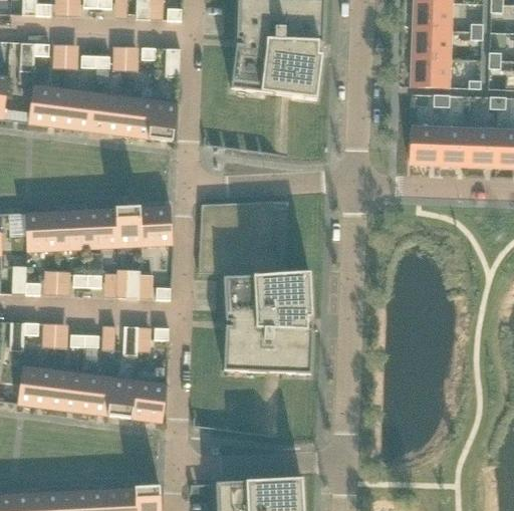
[(22,0),(22,15),(36,15),(36,3),(36,0),(22,0)]
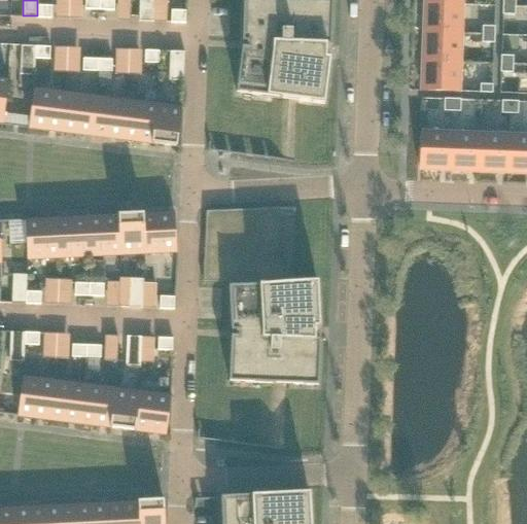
[(101,9),(101,0),(85,0),(85,8),(101,9)]
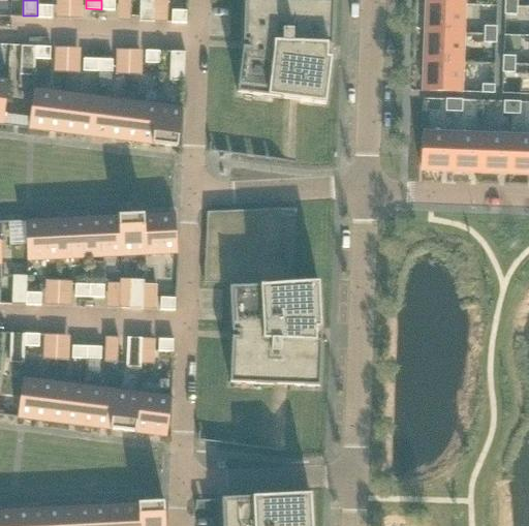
[(101,0),(101,9),(115,10),(116,0),(101,0)]
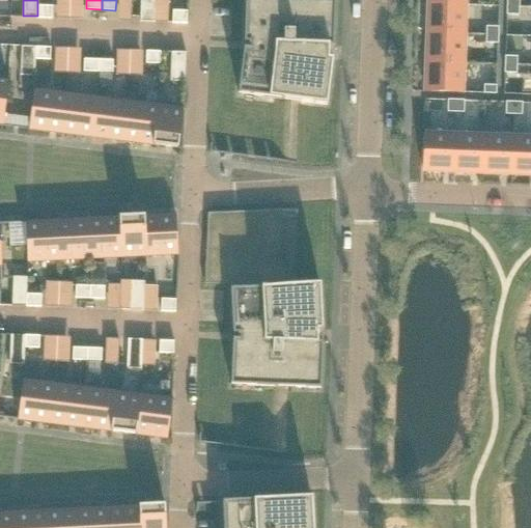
[(124,0),(123,17),(137,18),(138,0),(124,0)]
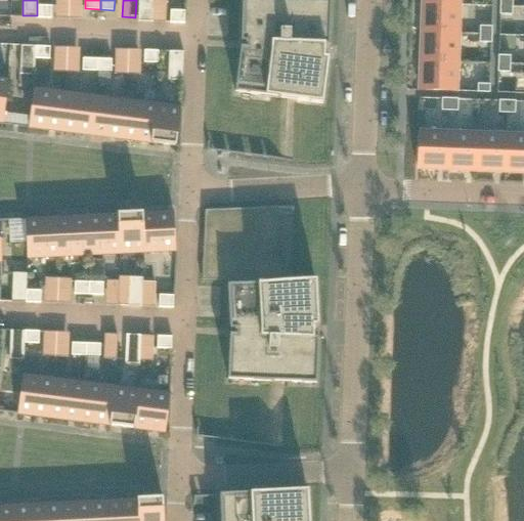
[(138,0),(138,19),(153,19),(153,0),(138,0)]
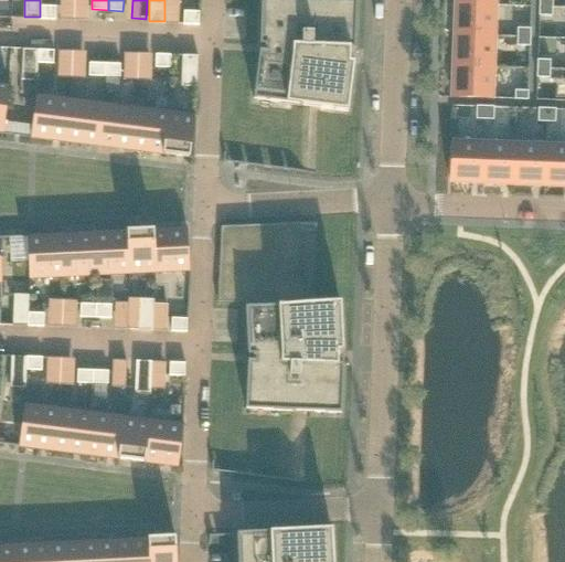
[(300,104),(348,109),(351,85),(354,61),(350,61),(350,48),(355,48),(355,23),(356,0),(260,0),(260,20),(259,44),(265,44),(264,50),(259,50),(254,98),(300,104)]
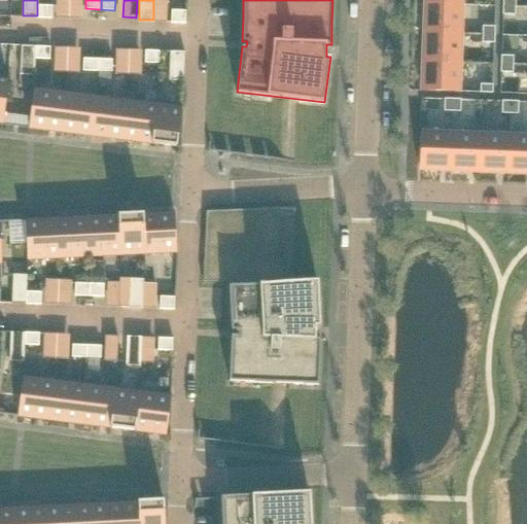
[(424,2),(423,31),(462,32),(463,3),(424,2)]
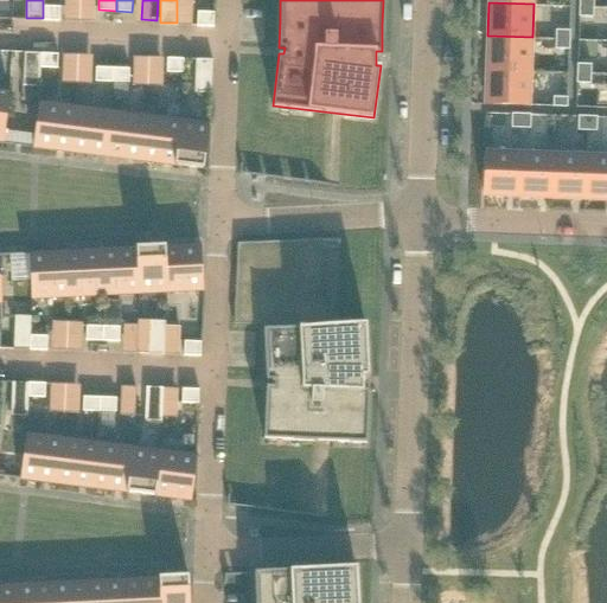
[(43,4),(43,18),(59,19),(59,5),(43,4)]
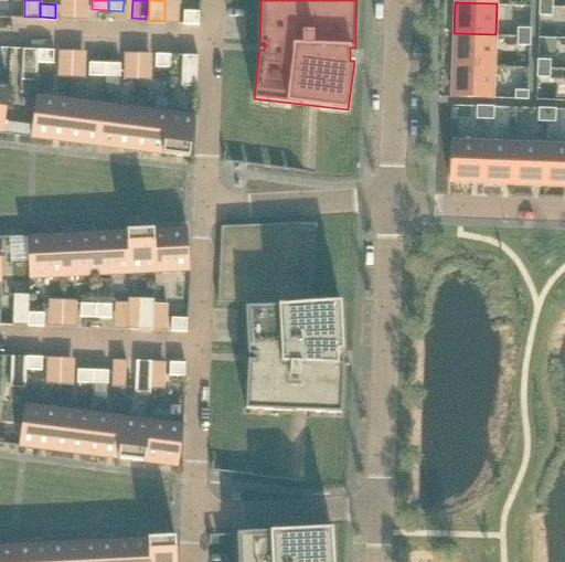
[(551,6),(537,4),(537,13),(550,14),(551,6)]
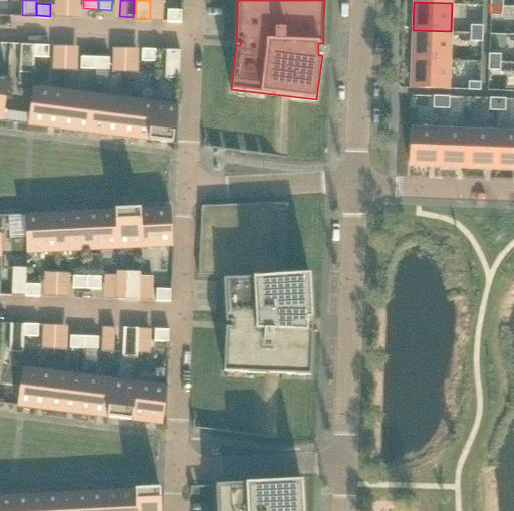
[(182,10),(168,9),(168,20),(182,21),(182,10)]
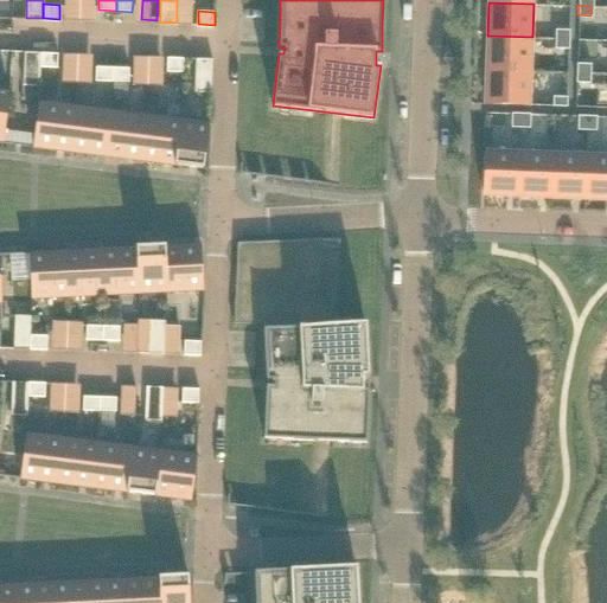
[(554,29),(554,37),(568,38),(568,29),(554,29)]
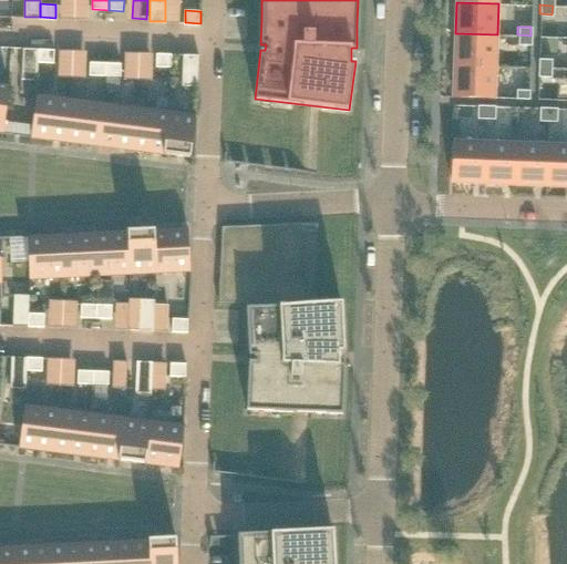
[(455,33),(454,64),(496,65),(497,34),(455,33)]
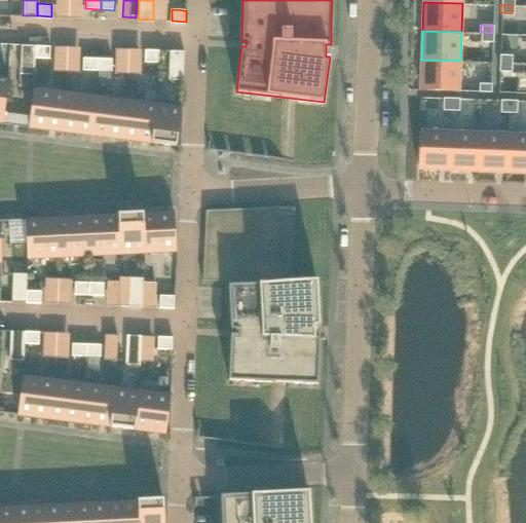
[(480,32),(479,40),(491,41),(492,33),(480,32)]
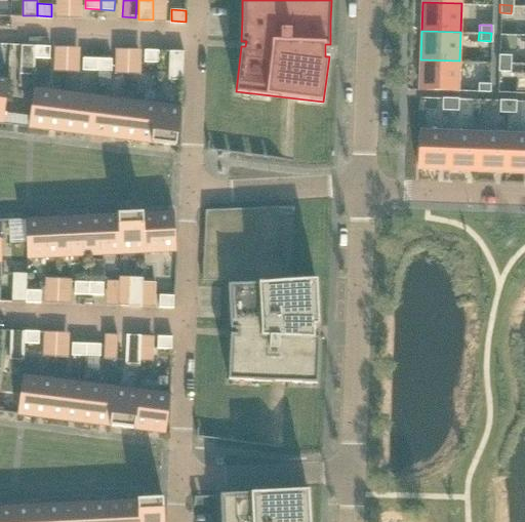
[(21,72),(35,73),(35,57),(36,44),(22,44),(21,72)]
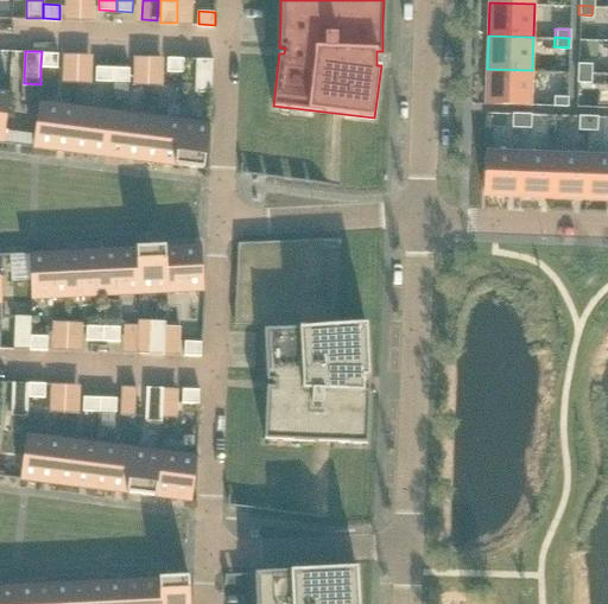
[(42,51),(40,67),(58,68),(58,52),(42,51)]
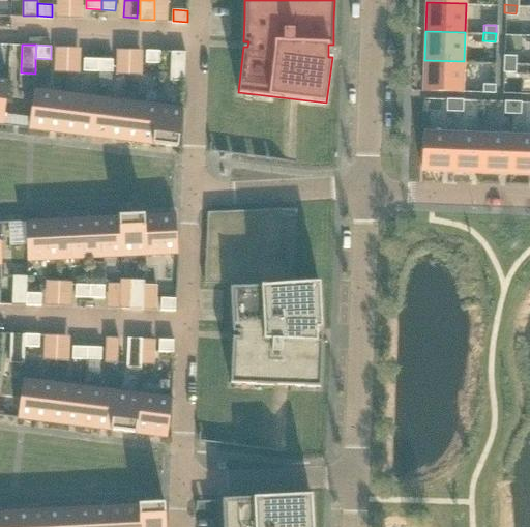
[(185,50),(171,50),(170,79),(184,79),(185,50)]
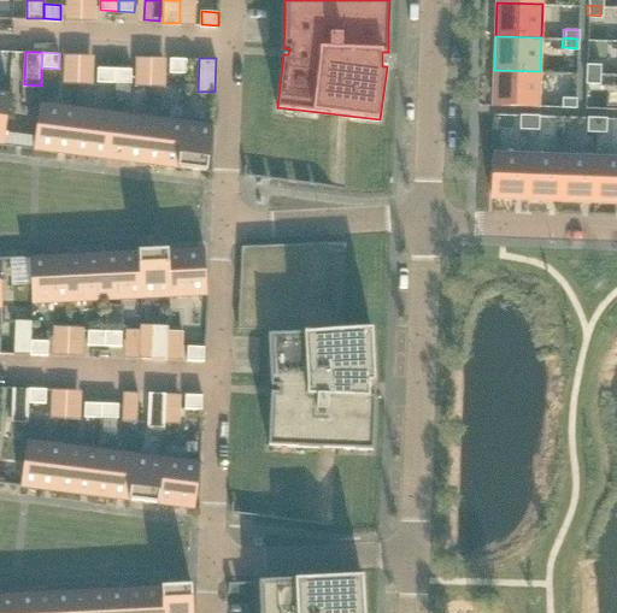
[(187,59),(171,59),(171,74),(187,74),(187,59)]
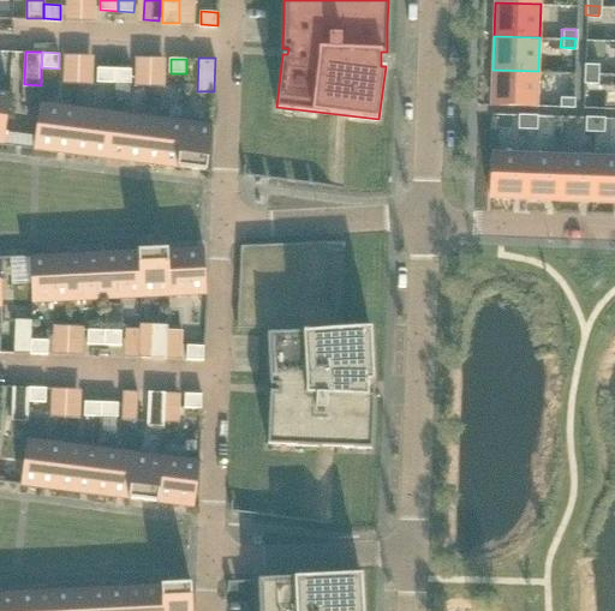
[(583,64),(583,72),(596,73),(596,64),(583,64)]
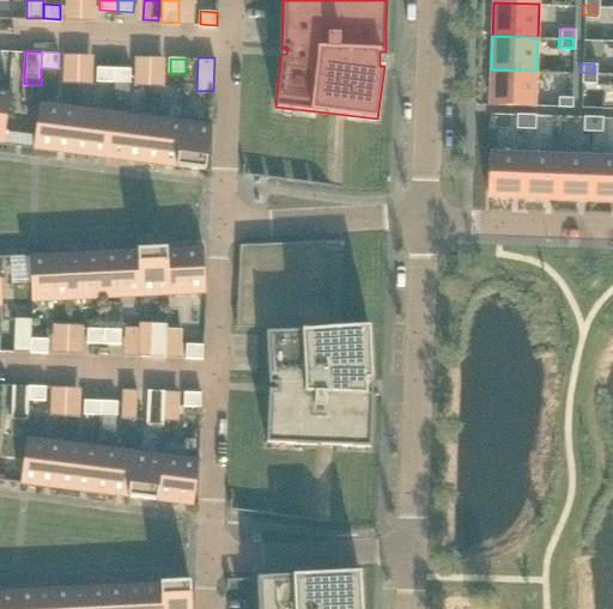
[(114,81),(114,68),(98,67),(97,81),(114,81)]
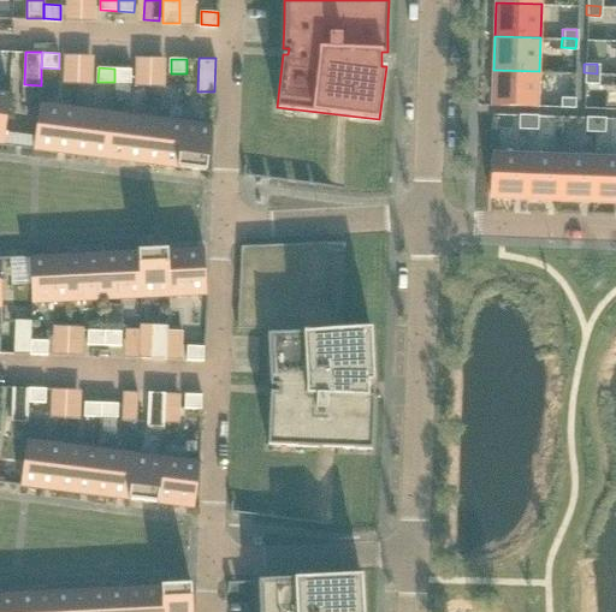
[(114,69),(114,82),(131,83),(132,69),(114,69)]
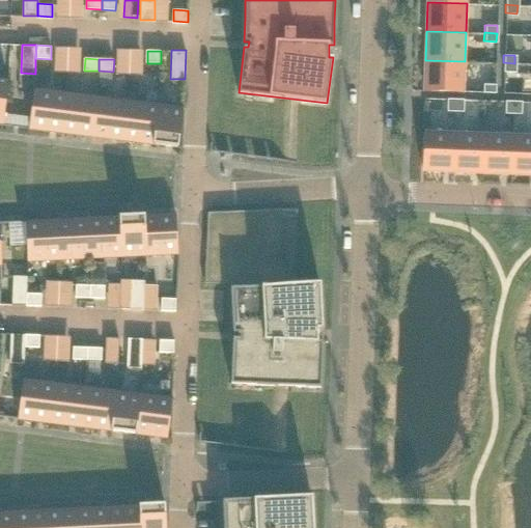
[(425,60),(424,89),(464,91),(465,61),(425,60)]
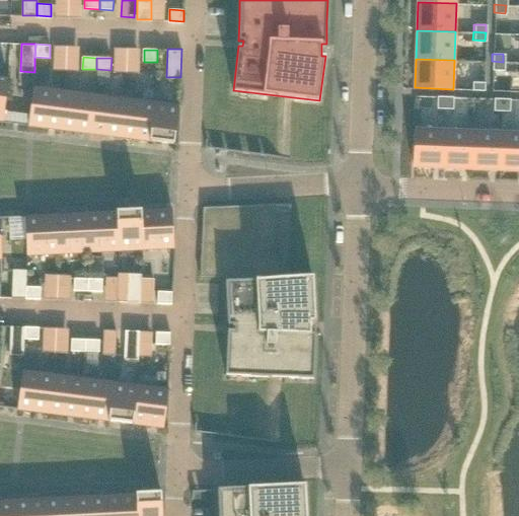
[(503,62),(492,61),(492,69),(503,69),(503,62)]
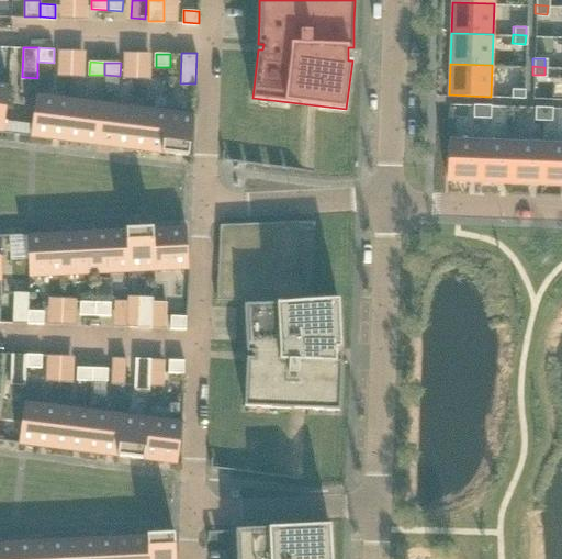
[(9,85),(0,82),(0,107),(7,108),(9,85)]
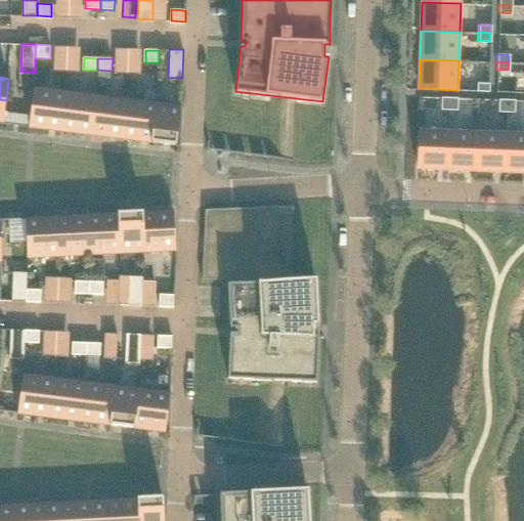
[(476,82),(475,90),(487,90),(488,82),(476,82)]
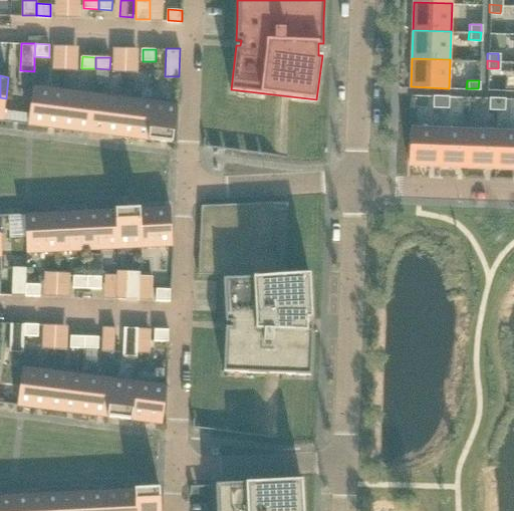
[(33,84),(28,123),(59,128),(64,88),(33,84)]
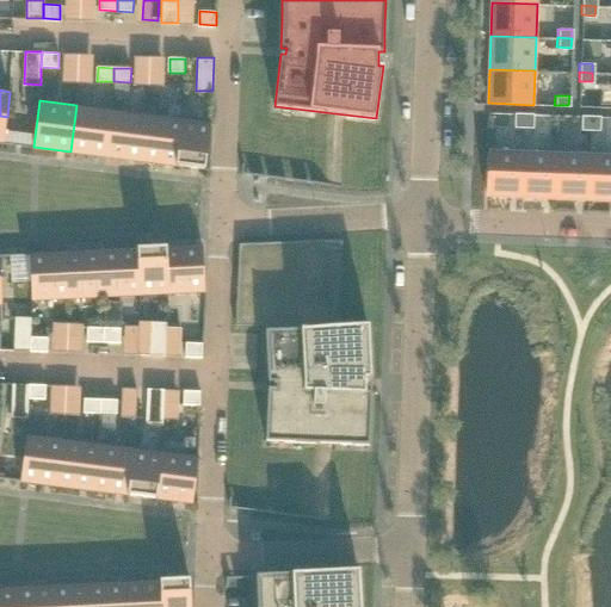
[(71,152),(106,155),(112,110),(76,105),(71,152)]
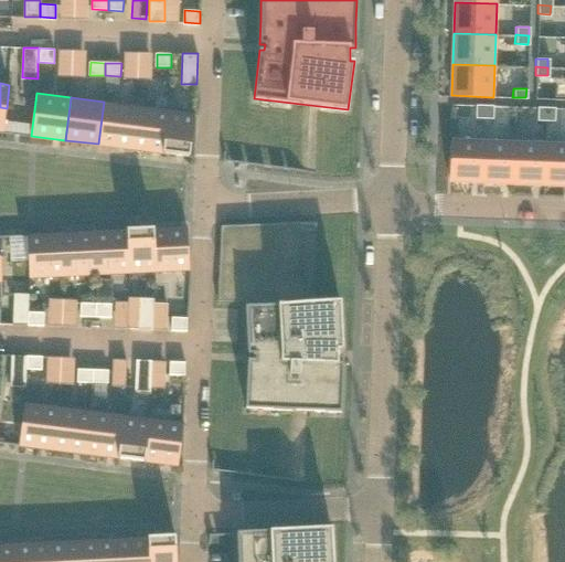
[(98,144),(131,148),(136,105),(104,102),(98,144)]
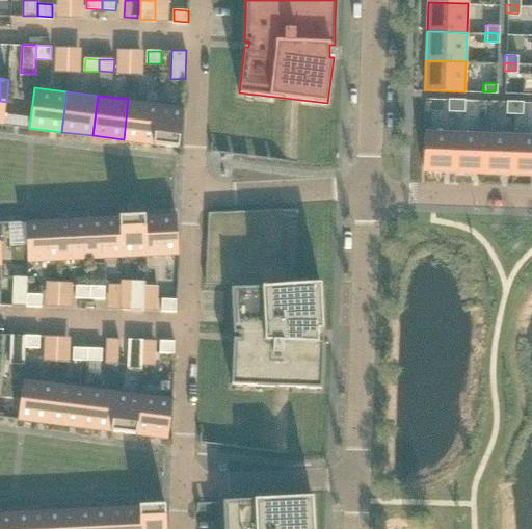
[(124,139),(154,143),(159,103),(128,99),(124,139)]
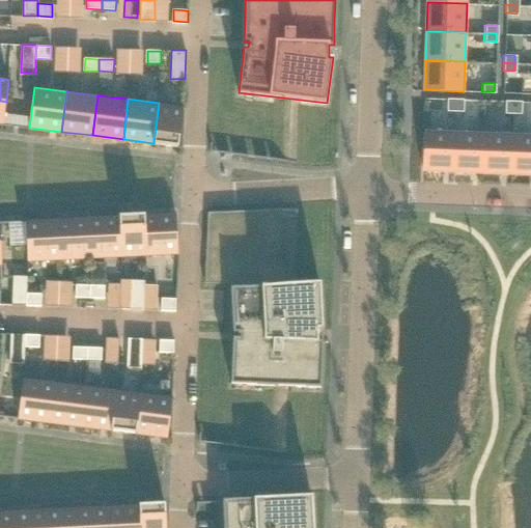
[(504,112),(512,112),(512,101),(504,100),(504,112)]
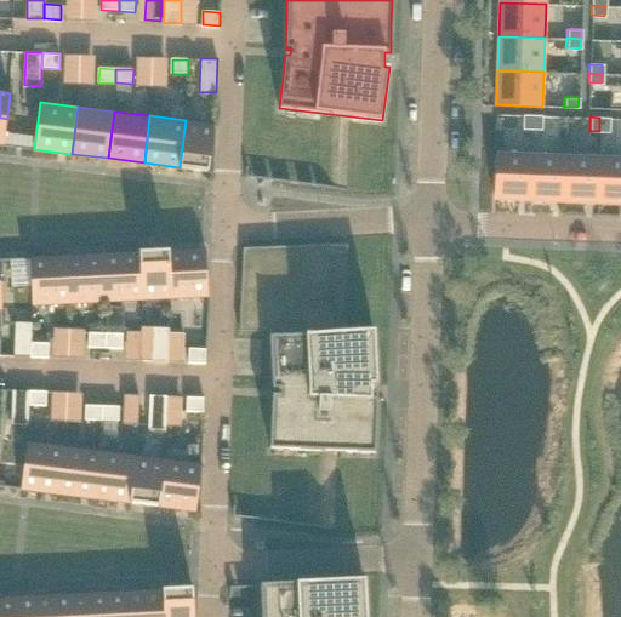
[(180,167),(209,171),(215,124),(186,120),(180,167)]
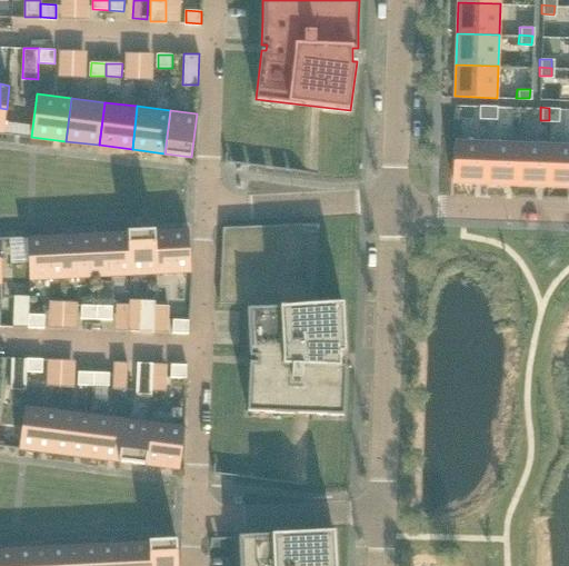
[(456,139),(453,181),(486,182),(487,141),(456,139)]
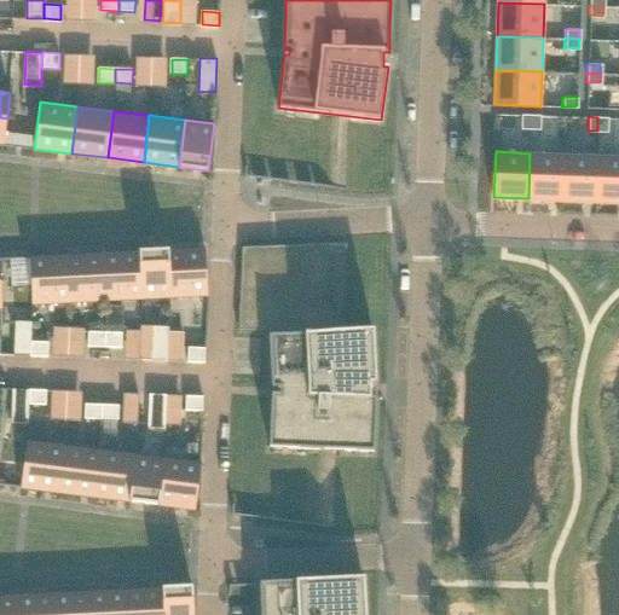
[(530,154),(528,198),(562,199),(563,155),(530,154)]
